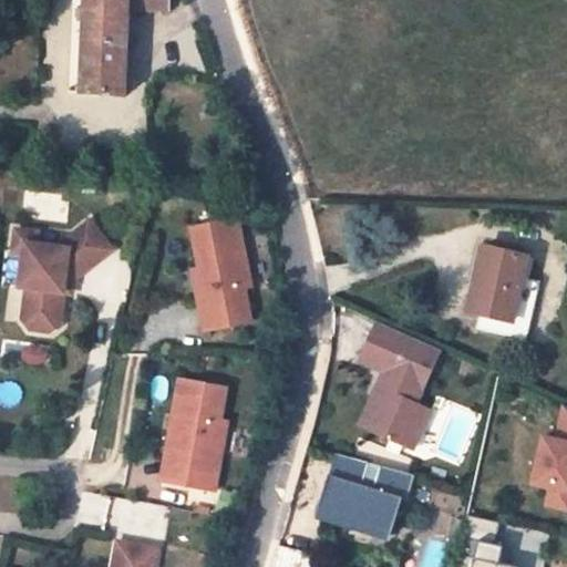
[(86,0),(83,94),(125,96),(130,12),(169,13),(169,0),(86,0)]
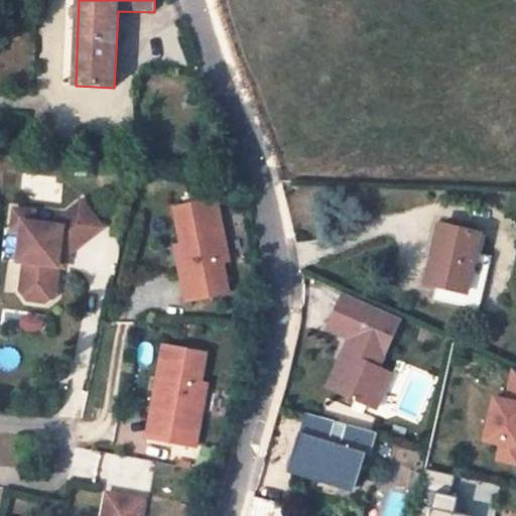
[(175,265),(181,298),(224,290),(218,259),(224,257),(211,196),(169,205),(177,242),(181,264),(175,265)]
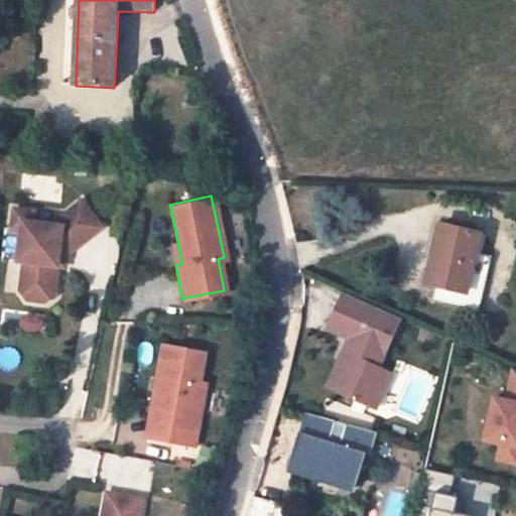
[(25,261),(22,290),(29,298),(47,300),(56,294),(59,264),(60,253),(67,254),(102,225),(82,200),(52,223),(34,221),(35,211),(14,209),(12,229),(22,230),(19,260),(25,261)]
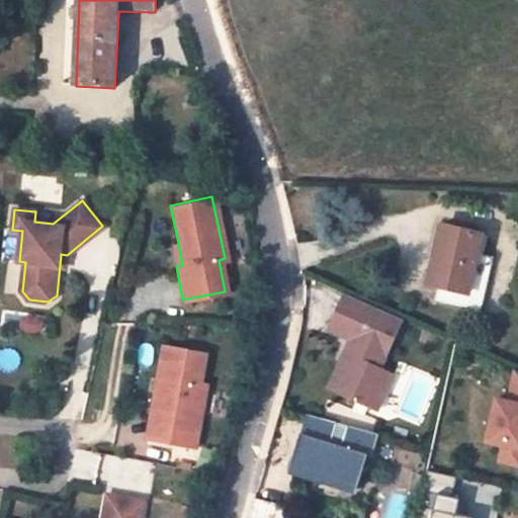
[(482,312),(485,297),(470,294),(479,253),(483,236),(442,226),(429,284),(440,286),(437,301),(482,312)]
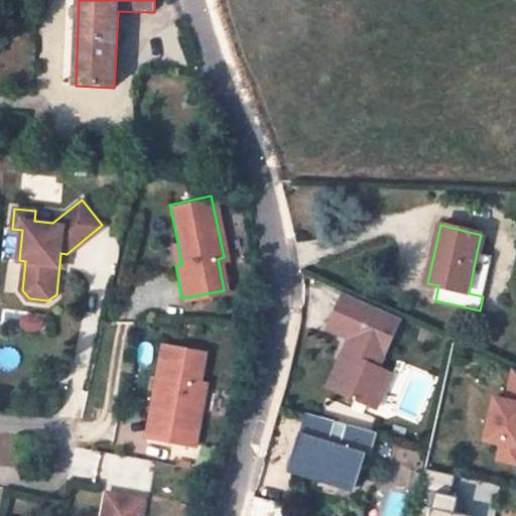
[(170,243),(175,265),(181,264),(177,242),(170,243)]
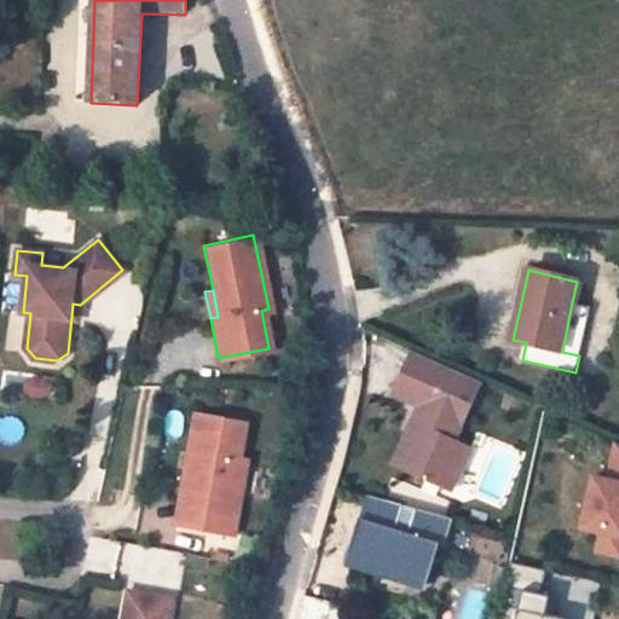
[(590,307),(572,302),(562,352),(579,356),(590,307)]
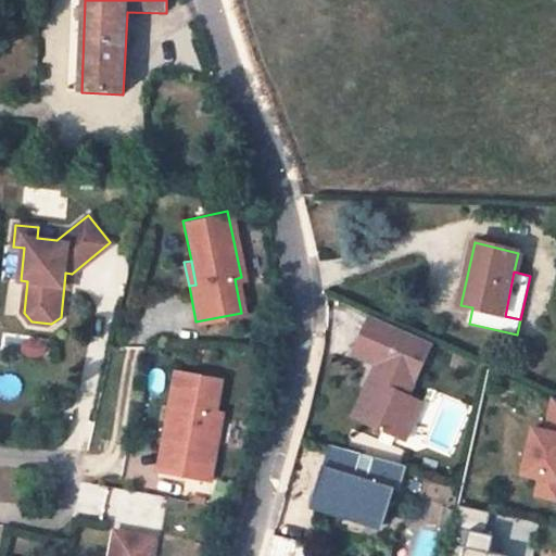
[(433,340),(370,313),(353,352),(377,362),(370,377),(377,380),(371,391),(377,393),(365,420),(396,433),(414,394),(411,393),(433,340)]
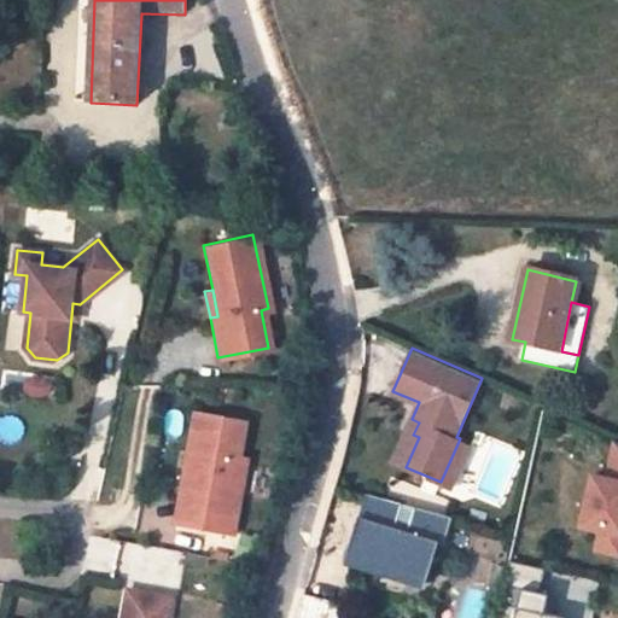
[(192,452),(179,524),(228,534),(243,458),(235,455),(242,420),(191,410),(185,450),(192,452)]
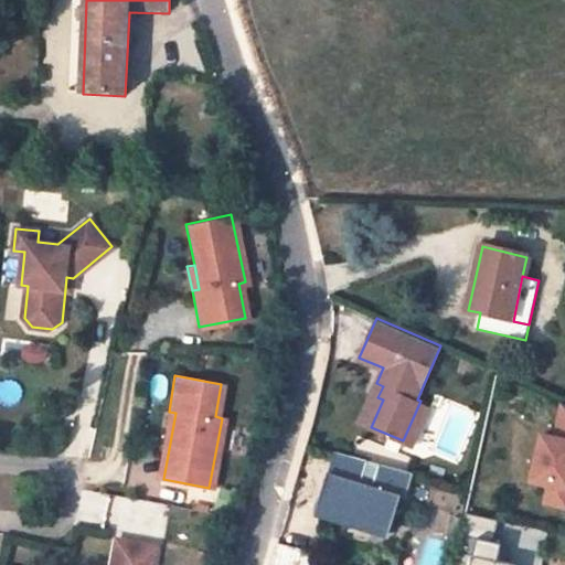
[(383,386),(376,383),(360,422),(371,427),(383,400),(377,397),(383,386)]
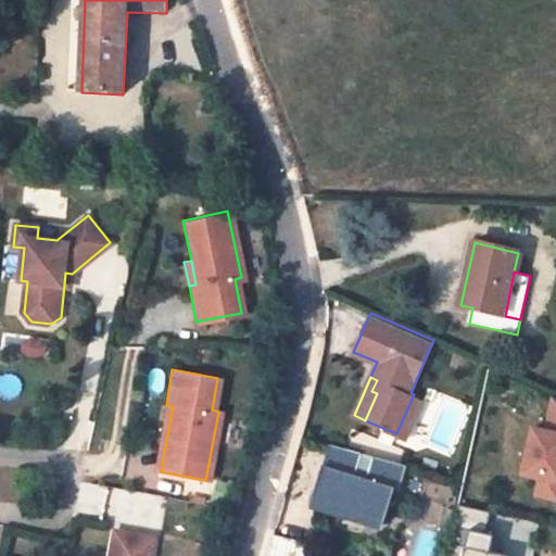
[(424,399),(414,394),(396,433),(407,438),(424,399)]
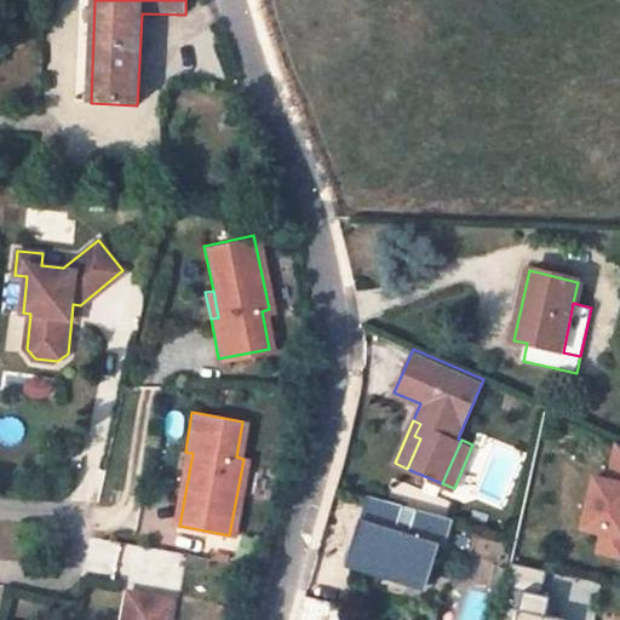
[(608,480),(591,478),(580,529),(600,534),(596,554),(619,558),(619,556),(619,442),(616,441),(608,480)]
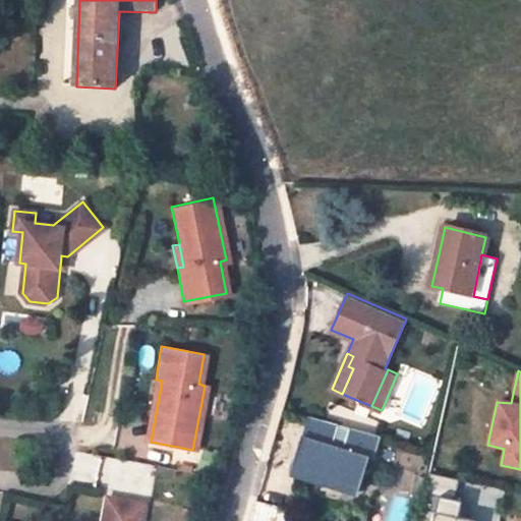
[(156,380),(143,441),(151,442),(162,381),(156,380)]
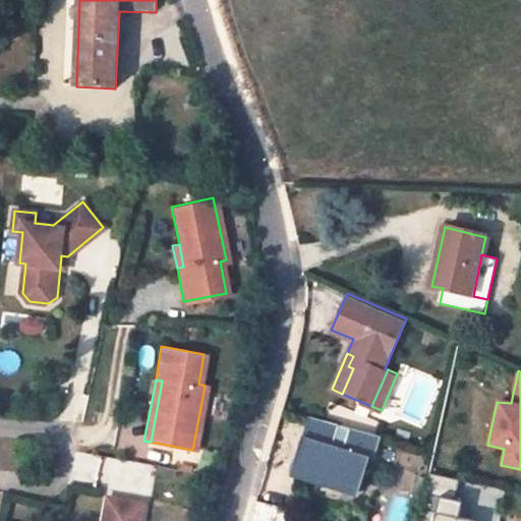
[(382,438),(308,417),(298,455),(314,460),(310,475),(361,491),(370,459),(375,460),(382,438)]
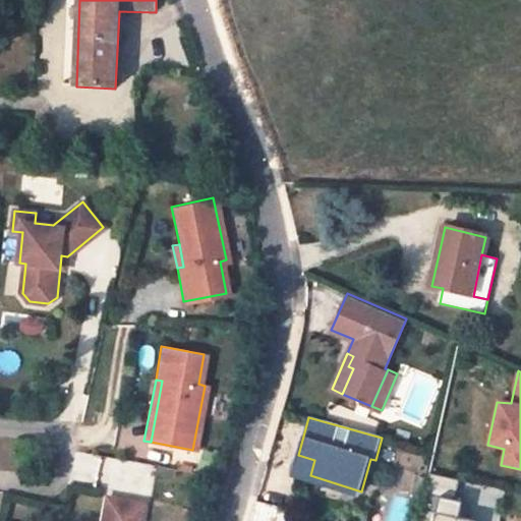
[(457,500),(426,493),(419,520),(474,520),(453,516),(457,500)]
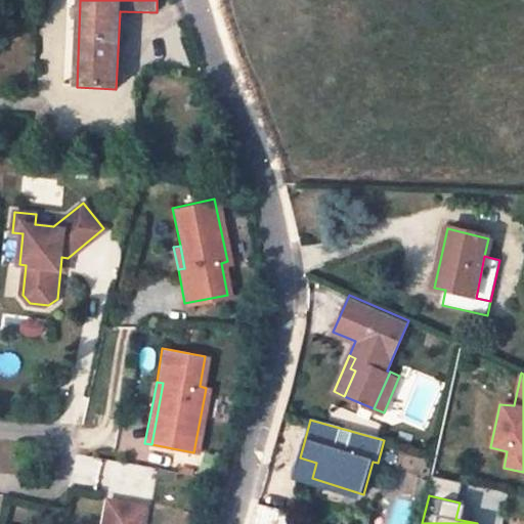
[(133,523),(137,506),(102,499),(97,523),(133,523)]
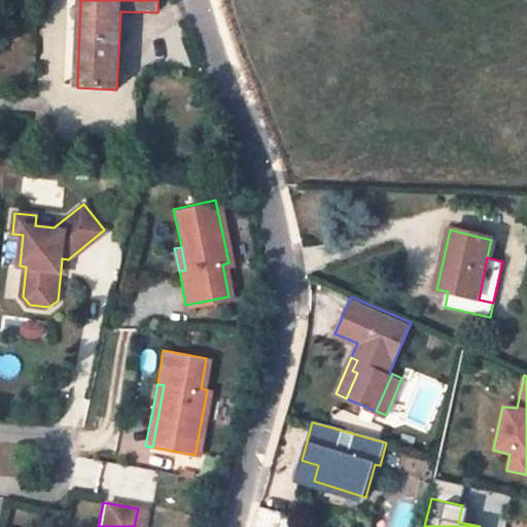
[(259,506),(253,526),(279,526),(282,513),(259,506)]
